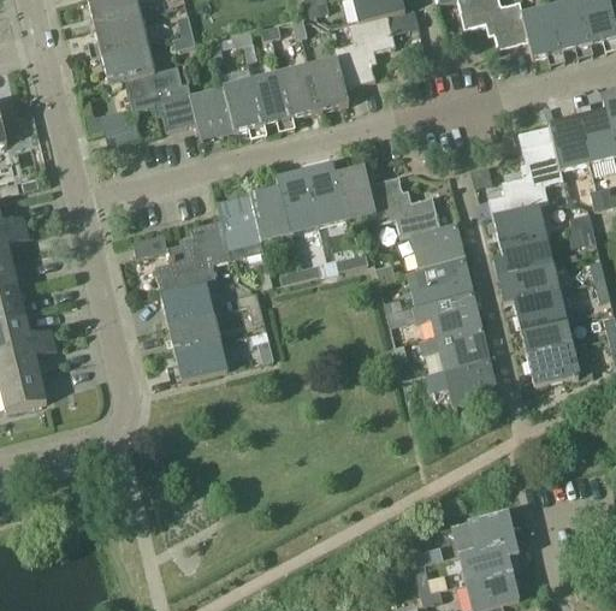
[(87,0),(94,29),(141,17),(136,0),(87,0)]
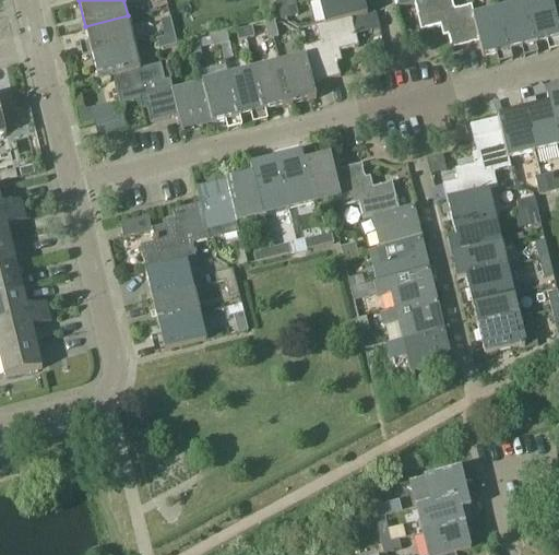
[(320,0),(325,21),(353,14),(353,15),(368,12),(365,0),(320,0)]
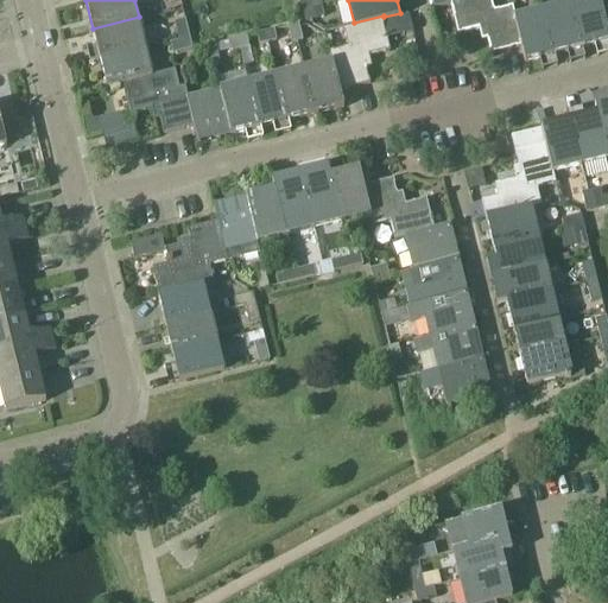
[(515,14),(513,2),(495,7),(493,0),(451,0),(458,30),(480,25),(481,30),(486,29),(492,50),(521,43),(523,43),(515,14)]
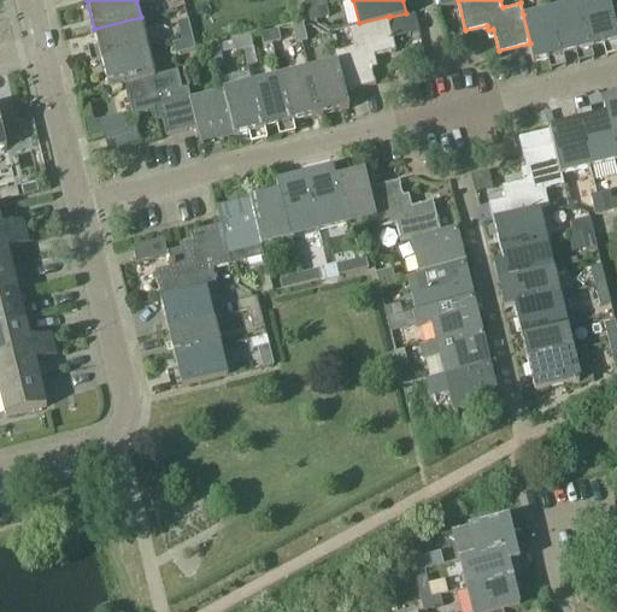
[(562,53),(591,46),(580,0),(551,7),(562,53)]
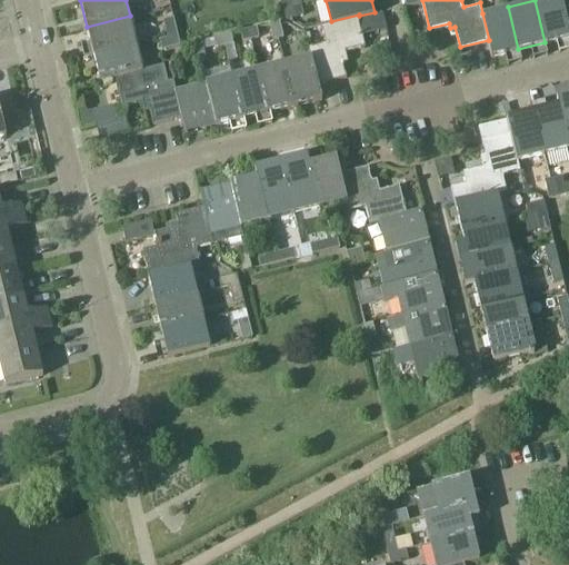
[(535,0),(545,42),(568,36),(568,29),(561,0),(535,0)]
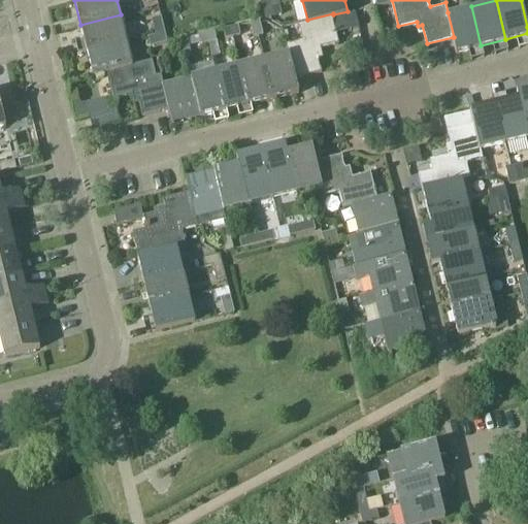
[(272,3),(263,6),(265,14),(282,10),(279,1),(272,3)]
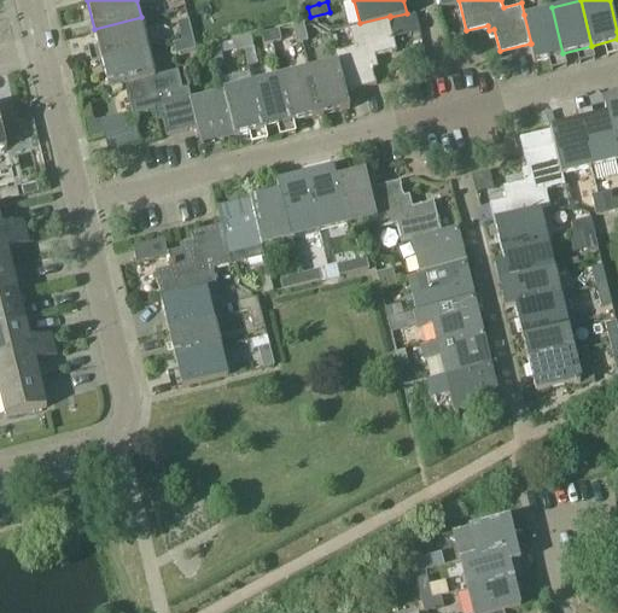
[(552,7),(524,15),(531,44),(530,44),(534,60),(563,53),(552,7)]
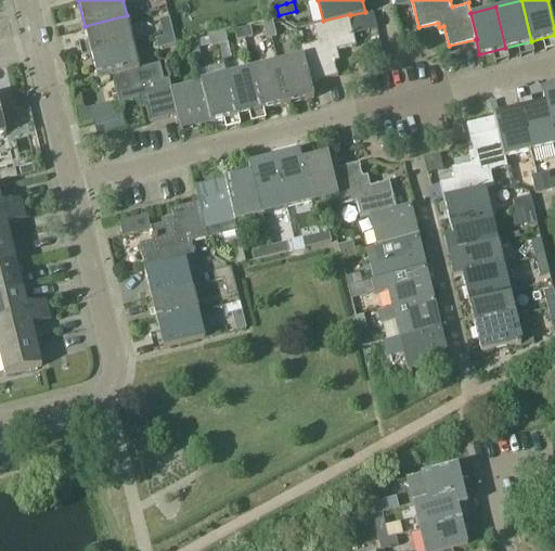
[(365,13),(369,27),(376,25),(373,11),(365,13)]
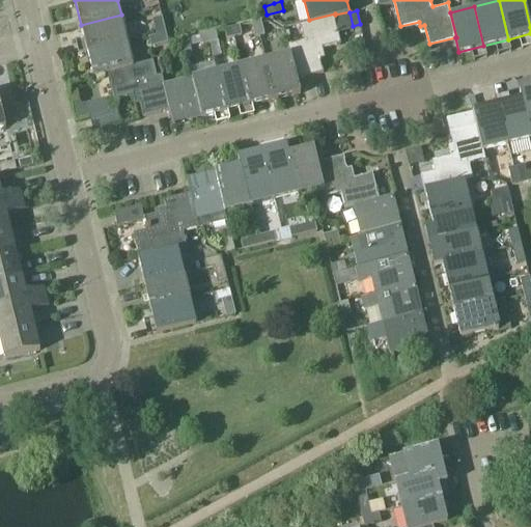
[(152,16),(157,32),(166,30),(161,14),(152,16)]
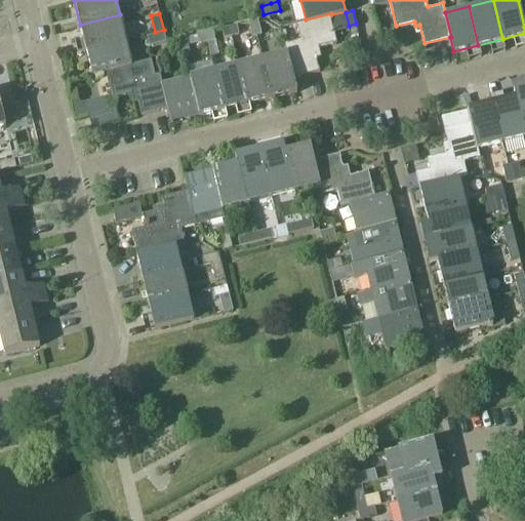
[(331,13),(306,19),(297,22),(300,37),(284,41),(286,50),(287,50),(293,75),(294,75),(320,69),(316,50),(320,49),(319,45),(337,40),(331,14),(331,13)]
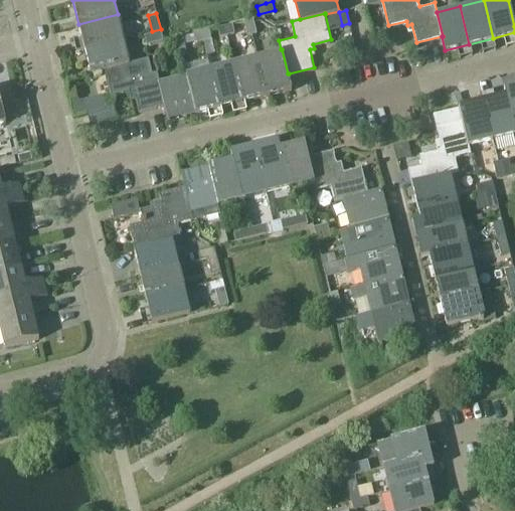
[(84,47),(123,38),(118,14),(78,24),(84,47)]
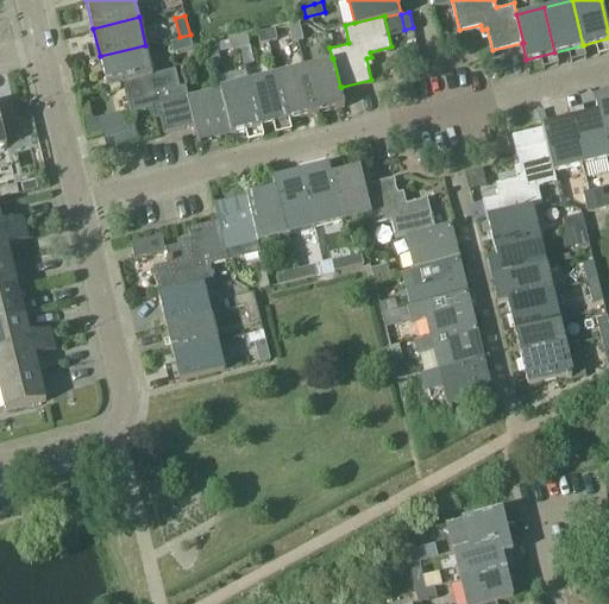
[(299,19),(289,21),(289,23),(293,38),(303,36),(299,20),(299,19)]
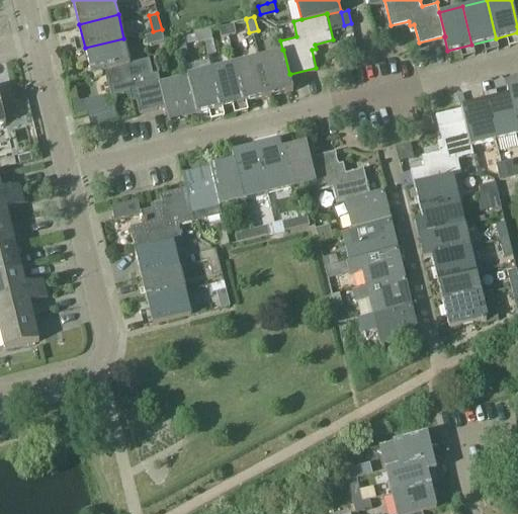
[(234,22),(220,25),(222,34),(236,31),(234,22)]
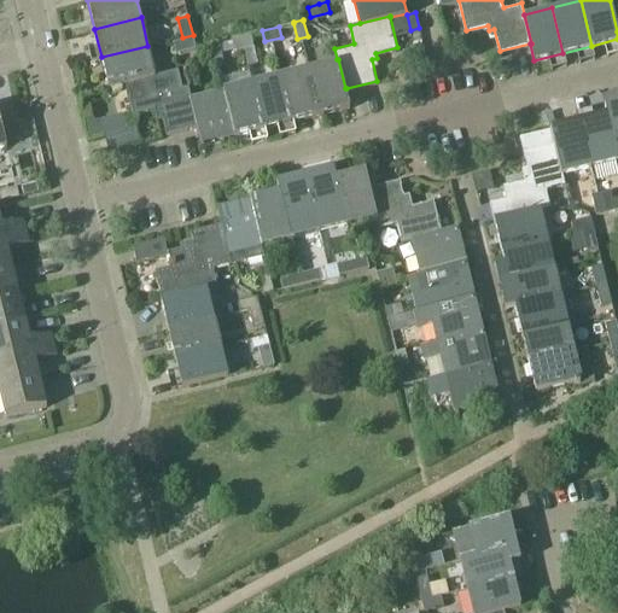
[(252,44),(250,33),(233,38),(235,48),(252,44)]
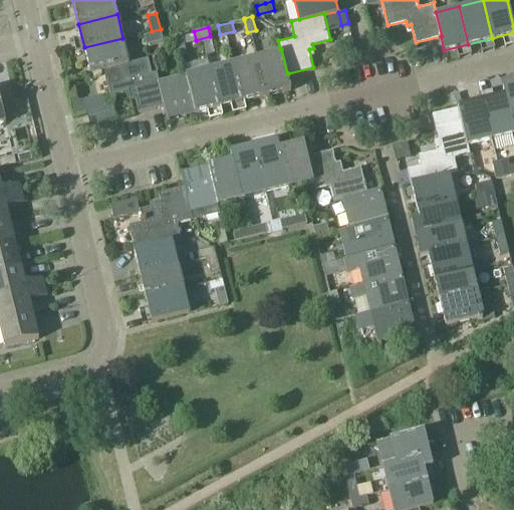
[(163,37),(161,29),(152,31),(145,33),(147,42),(163,37)]
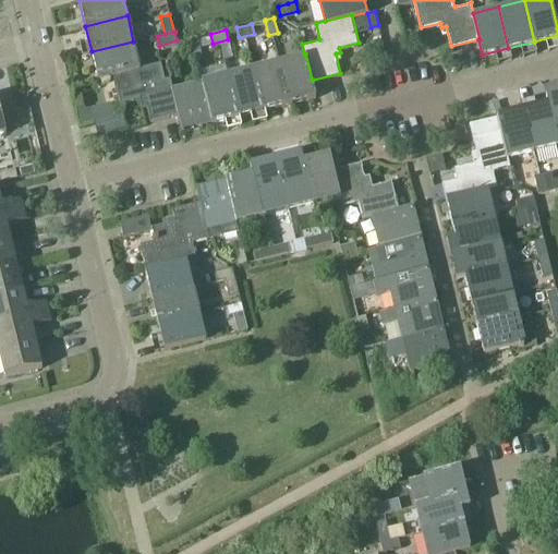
[(198,37),(187,39),(191,55),(202,52),(198,37)]
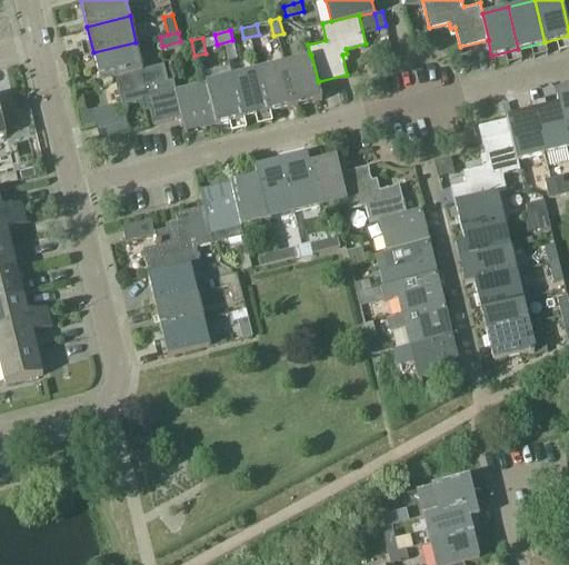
[(142,68),(136,42),(93,52),(99,79),(116,75),(142,68)]
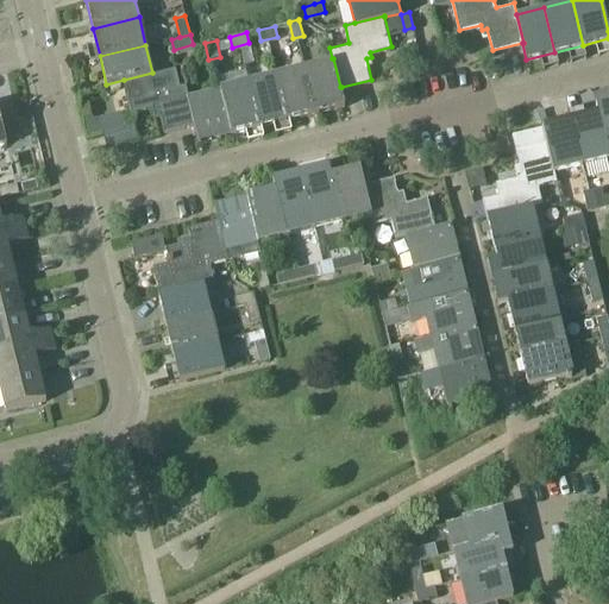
[(305,65),(316,111),(345,104),(341,87),(340,87),(333,58),(332,58),(305,65)]
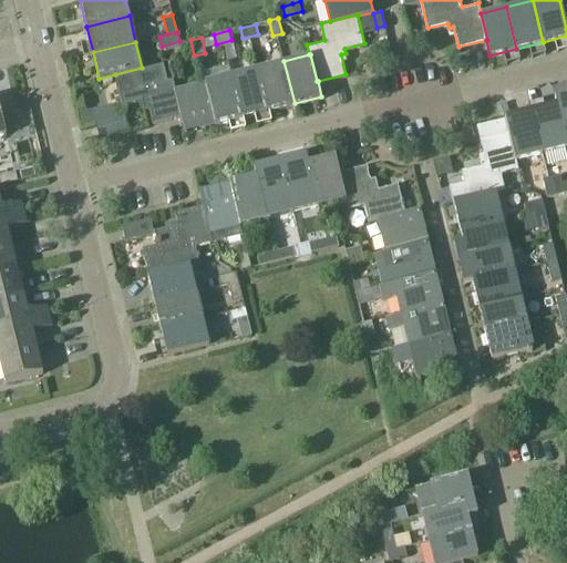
[(284,61),(258,68),(268,109),(295,103),(284,61)]
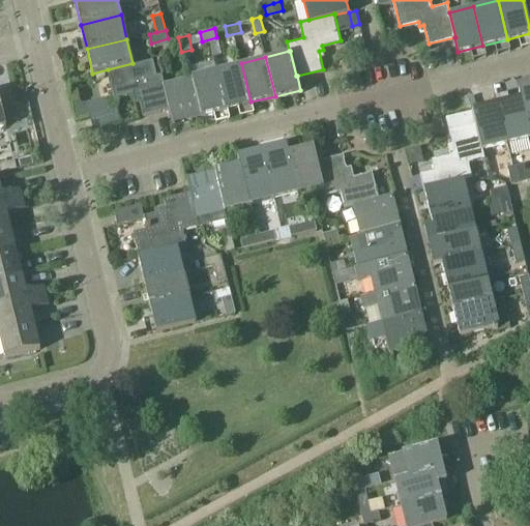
[(133,63),(108,69),(114,96),(133,92),(134,95),(138,94),(143,113),(145,113),(170,107),(171,107),(164,82),(165,81),(163,72),(157,74),(153,58),(142,60),(134,62),(133,63)]
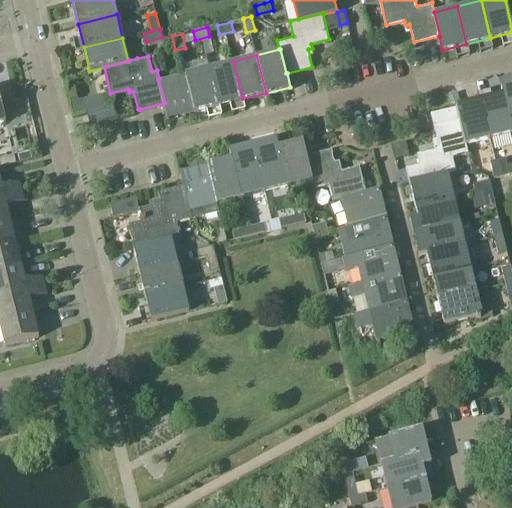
[(242,98),(233,61),(210,66),(219,104),(242,98)]
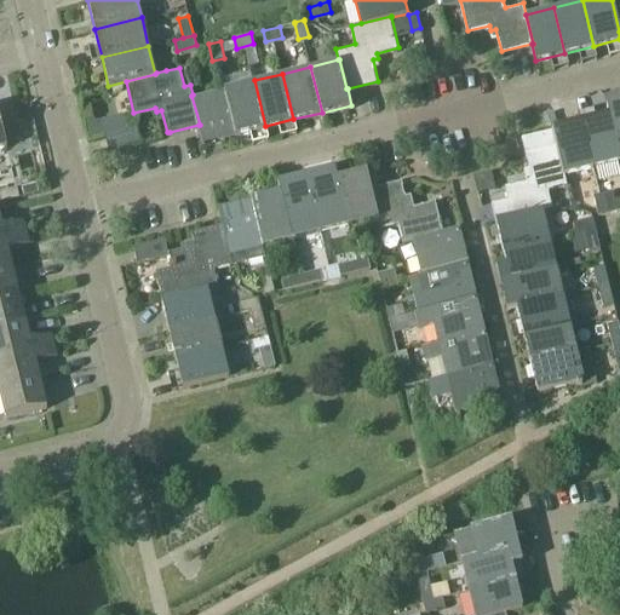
[(265,126),(254,80),(227,87),(237,132),(265,126)]
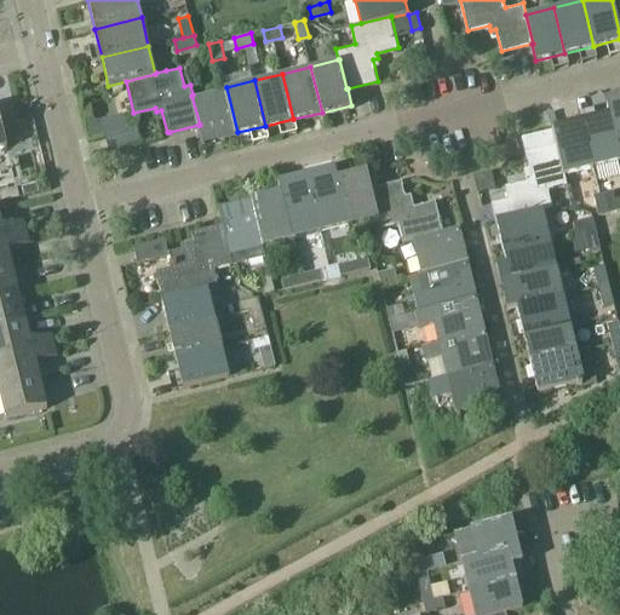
[(200,125),(199,125),(202,141),(237,132),(227,87),(193,95),(191,96),(200,125)]
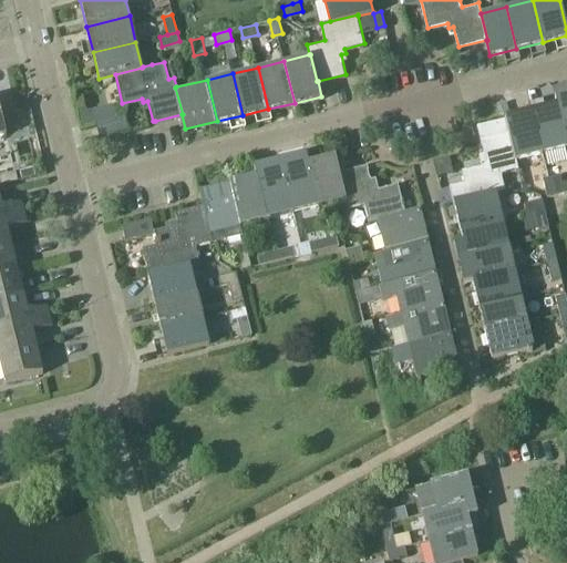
[(557,102),(566,141),(566,90),(555,93),(557,103),(557,102)]
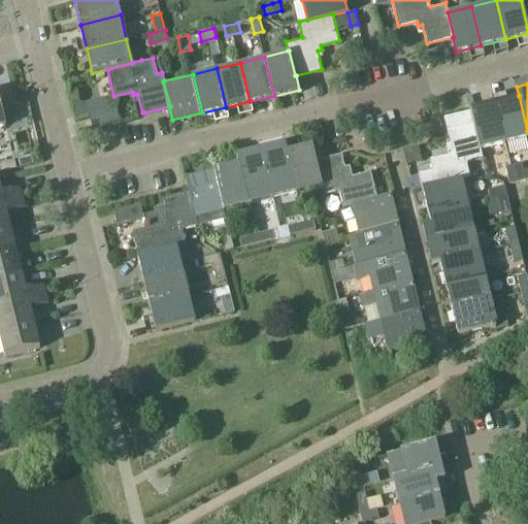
[(13,92),(0,95),(0,124),(6,123),(5,119),(20,115),(13,92)]
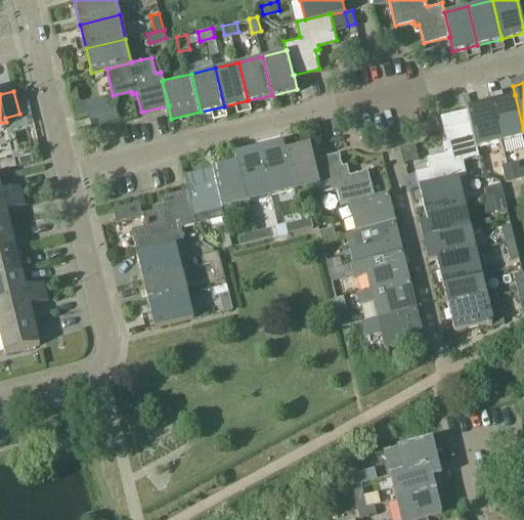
[(515,95),(491,100),(500,139),(523,133),(523,130),(515,94),(515,95)]
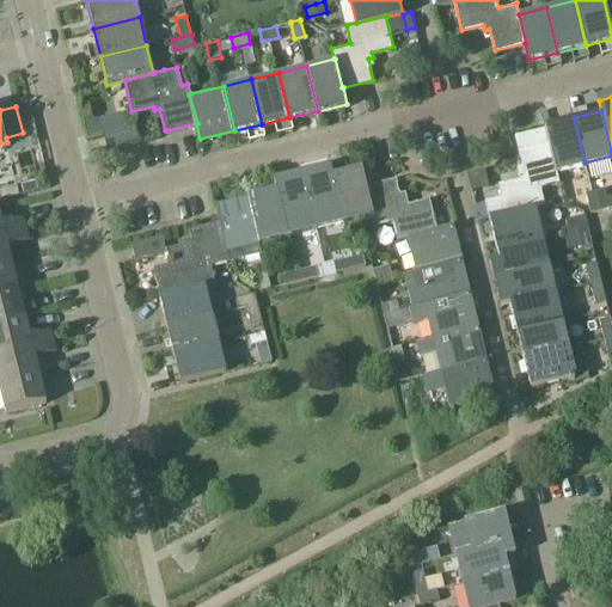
[(574,117),(545,124),(545,126),(546,126),(557,170),(558,170),(585,163),(574,117)]
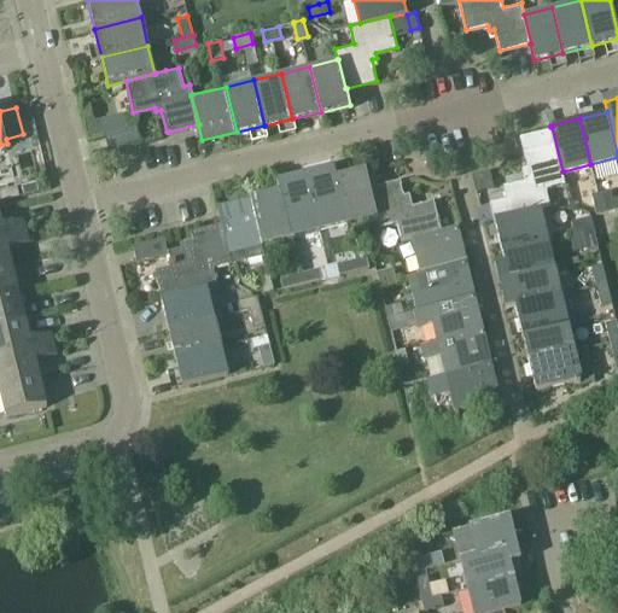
[(136,122),(105,129),(109,146),(140,139),(136,122)]
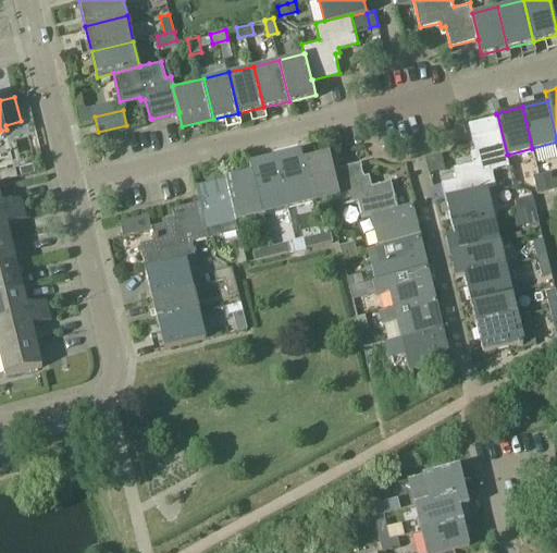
[(443,181),(442,181),(445,197),(486,186),(487,187),(497,185),(493,169),(510,164),(508,155),(507,155),(497,114),(496,114),(470,121),(473,134),(472,135),(475,149),(470,150),(472,161),(454,166),(457,177),(443,181)]
